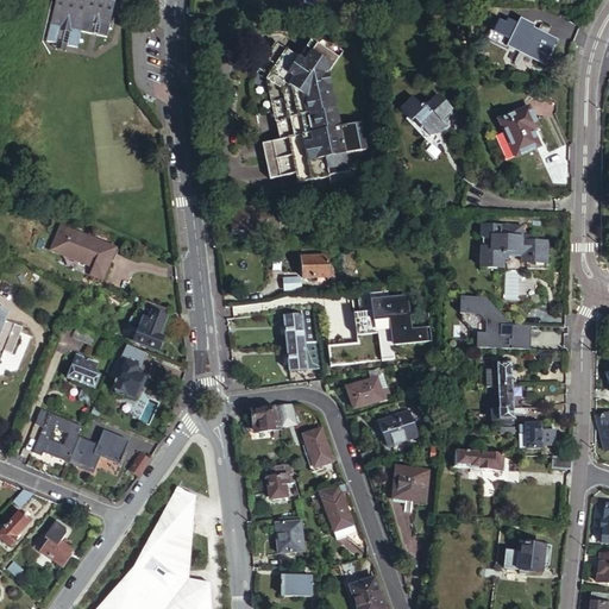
[(54,0),(45,41),(56,43),(66,45),(76,48),(80,33),(105,39),(113,0),(54,0)]
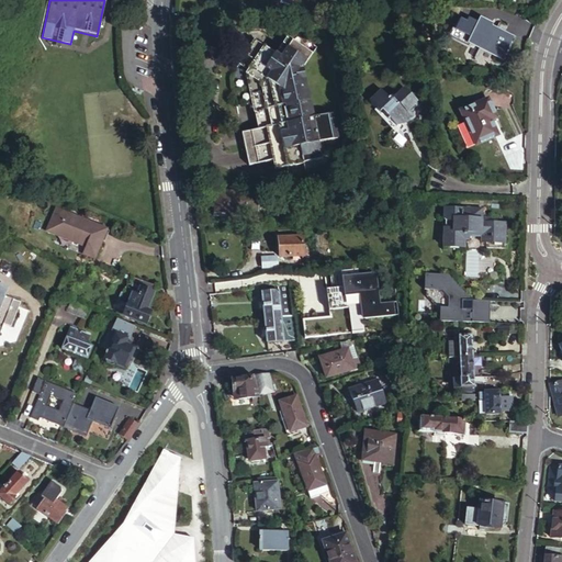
[(482,13),(468,34),(491,49),(490,52),(499,58),(514,37),(491,22),(492,20),(482,13)]
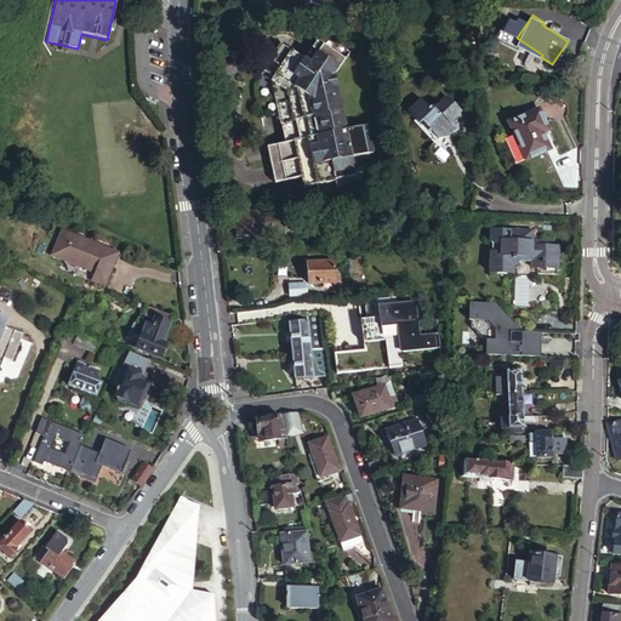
[(284,141),(277,142),(280,161),(296,158),(300,176),(340,167),(342,178),(355,176),(352,157),(372,152),(368,125),(346,130),(335,72),(337,70),(346,58),(320,41),(314,50),(307,61),(300,56),(291,68),(273,55),(263,69),(275,77),(272,78),(284,141)]
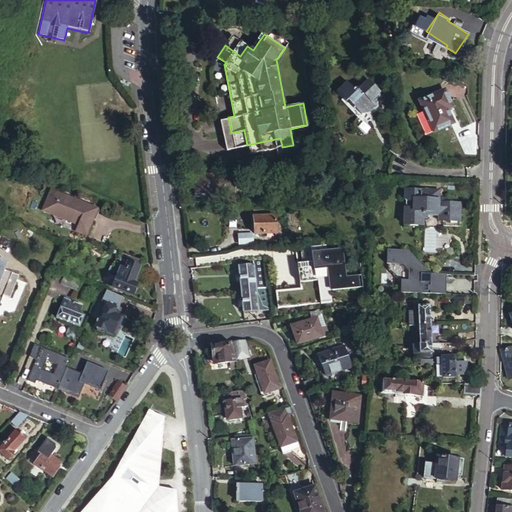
[(231,35),(225,45),(240,56),(247,46),(231,35)]
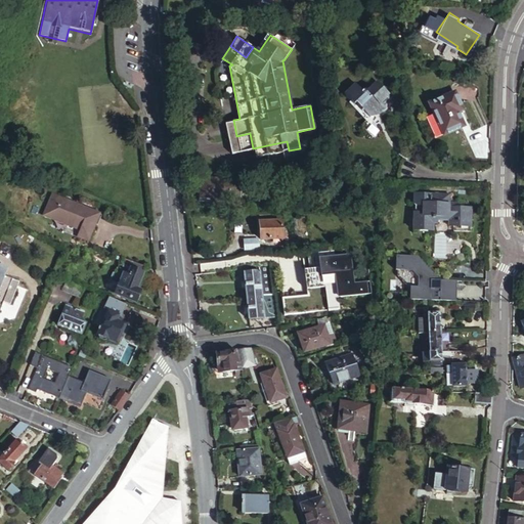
[(259,38),(253,47),(259,51),(265,42),(259,38)]
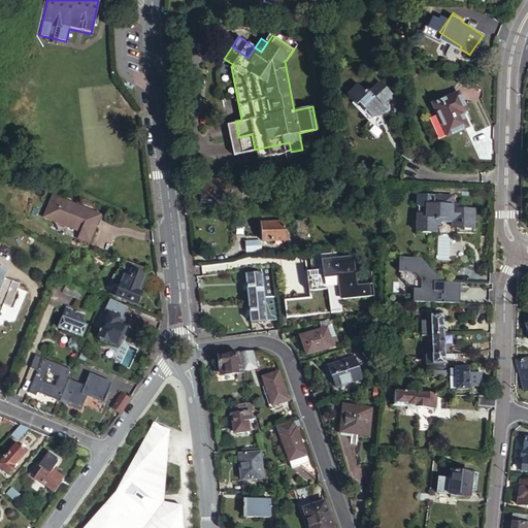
[(357,83),(345,93),(356,103),(358,101),(371,116),(382,113),(389,106),(384,101),(392,93),(378,79),(367,92),(357,83)]
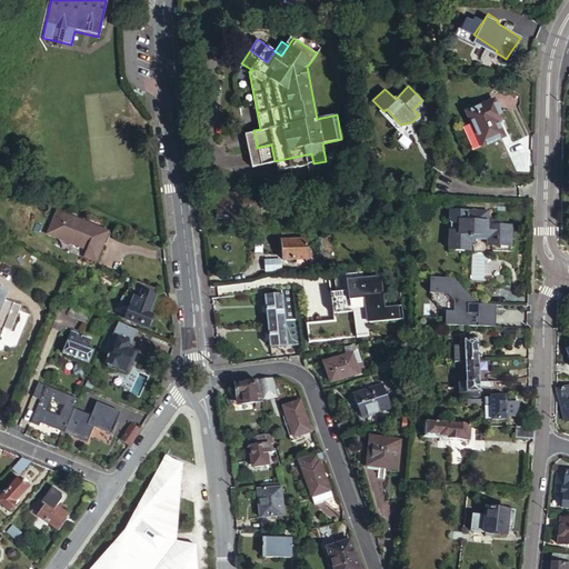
[(466,112),(482,147),(503,136),(496,121),(501,118),(492,100),(466,112)]
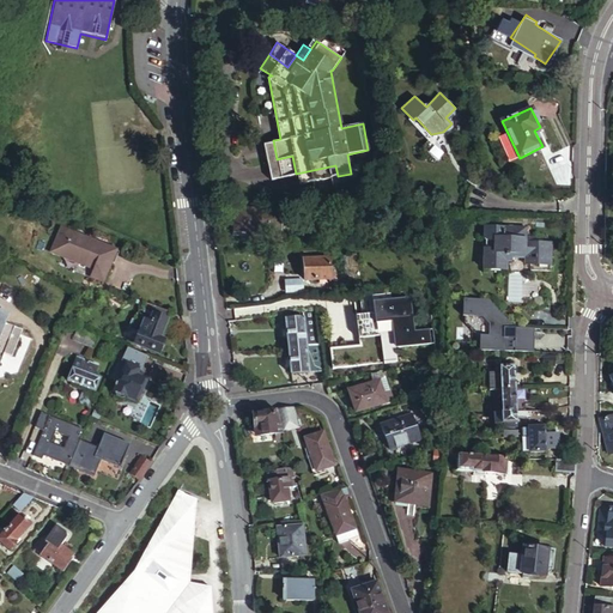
[(273,140),(262,143),(269,175),(273,177),(296,174),(292,156),(277,159),(273,140)]
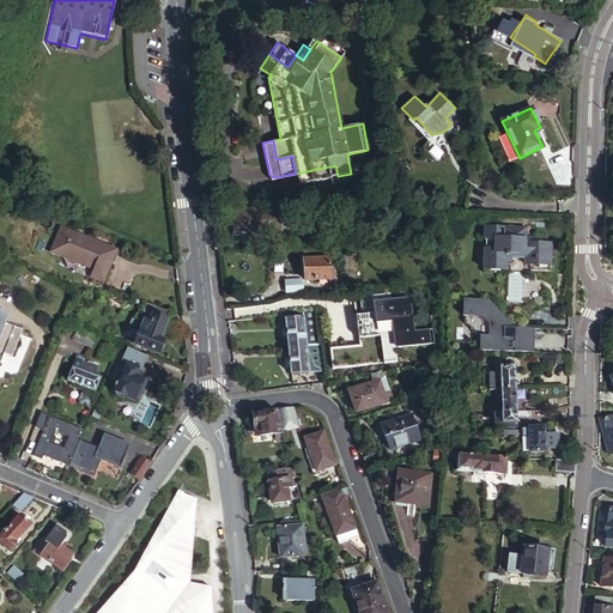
[(298,183),(338,176),(335,165),(296,174),(298,183)]
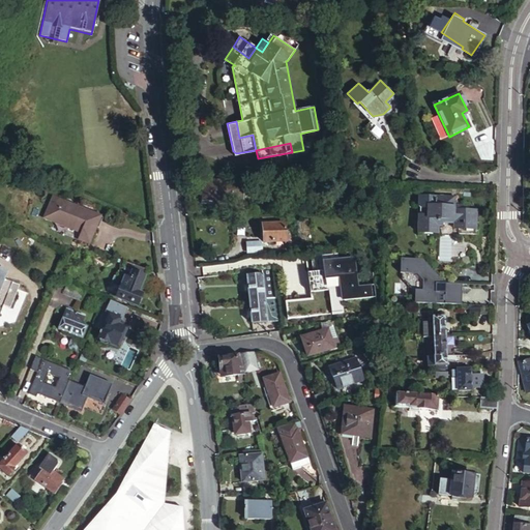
[(416,213),(416,232),(438,232),(438,226),(442,226),(442,223),(452,223),(451,229),(476,229),(476,208),(454,207),(455,196),(427,195),(425,213),(416,213)]
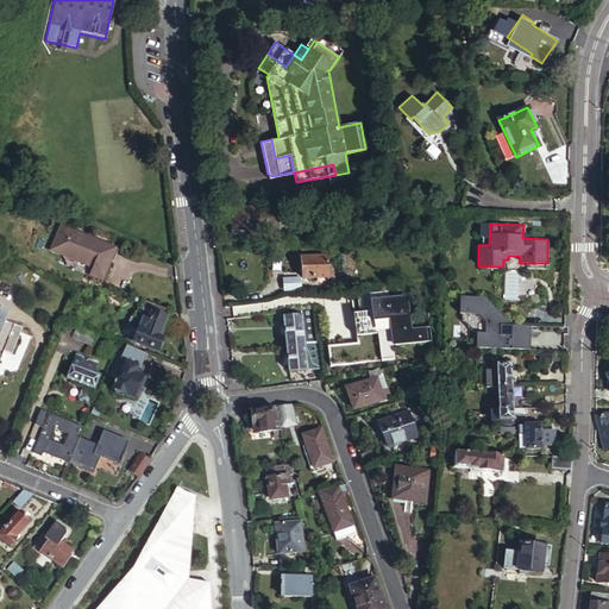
[(60,225),(49,252),(90,270),(88,277),(104,284),(110,264),(117,250),(96,240),(60,225)]
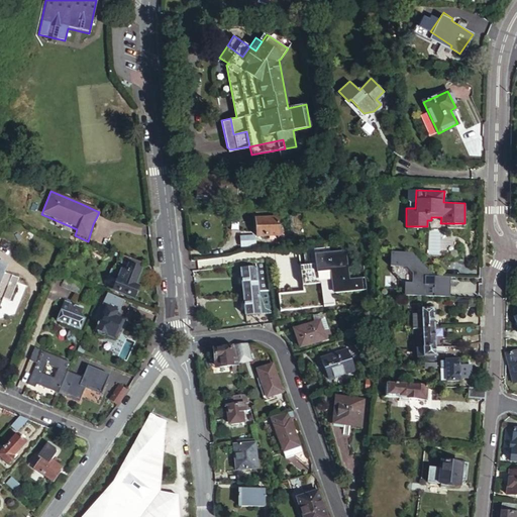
[(256,219),(257,237),(280,236),(279,234),(282,234),(282,230),(279,230),(279,218),(256,219)]
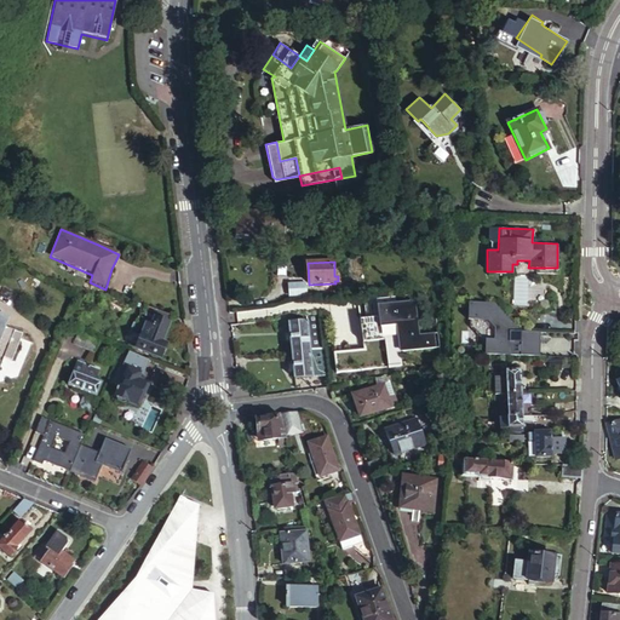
[(290,285),(290,296),(305,294),(305,285),(290,285)]
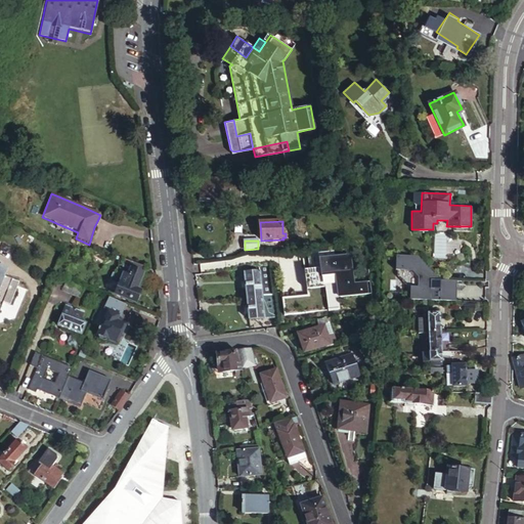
[(351,255),(318,259),(320,268),(307,270),(310,296),(281,299),(284,315),(328,310),(339,309),(338,298),(368,294),(367,282),(354,284),(352,271),(351,255)]
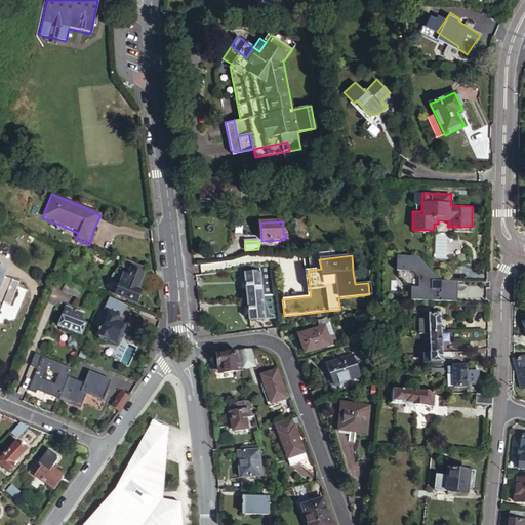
[(410,299),(442,300),(456,300),(456,282),(443,282),(434,275),(417,257),(397,258),(397,271),(412,272),(419,279),(418,289),(411,289),(410,299)]
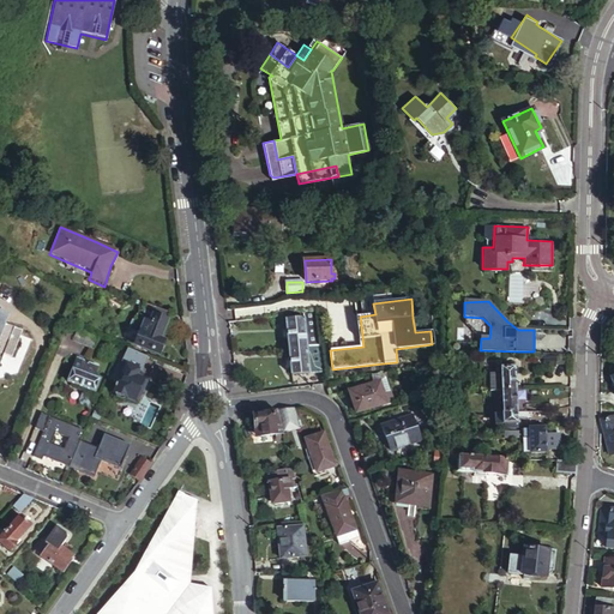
[(169,314),(144,304),(137,319),(143,321),(138,333),(133,345),(156,356),(161,344),(157,342),(169,314)]
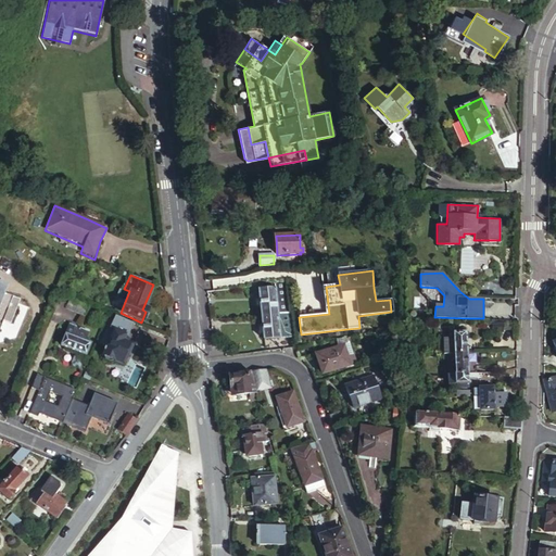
[(281,278),(281,289),(295,288),(295,277),(281,278)]
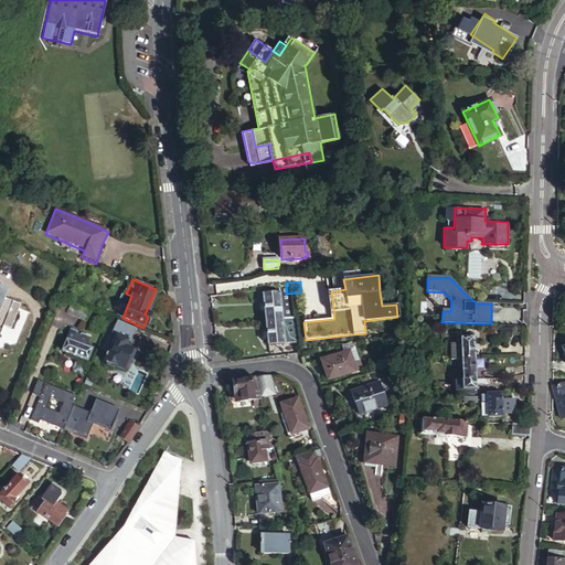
[(6,291),(0,289),(0,329),(1,326),(10,329),(20,307),(2,299),(6,291)]
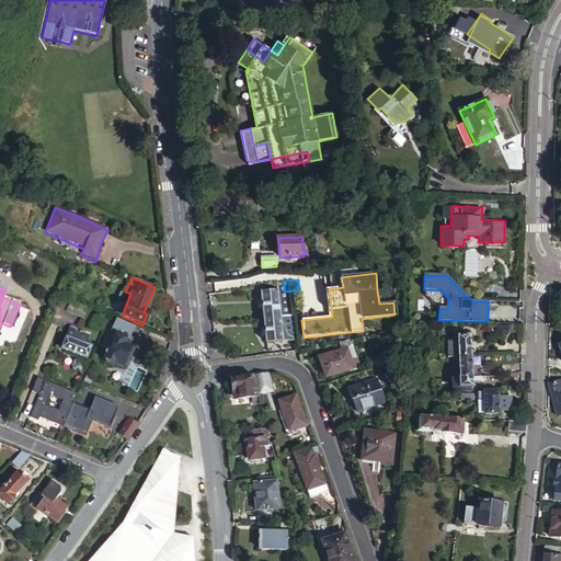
[(126,305),(130,294),(125,292),(122,290),(119,292),(116,298),(117,300),(126,305)]
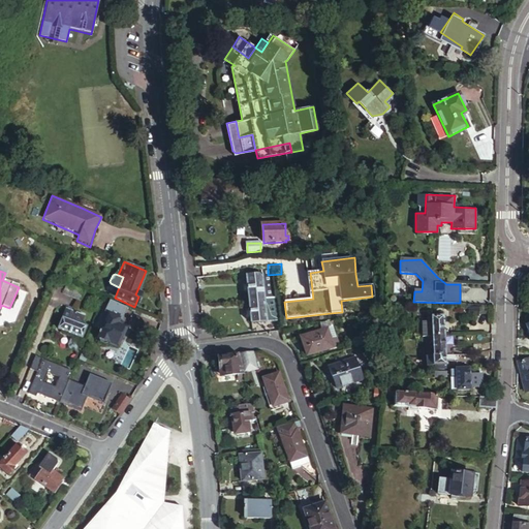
[(247,276),(249,301),(255,301),(268,300),(272,300),(272,293),(263,293),(262,275),(247,276)]
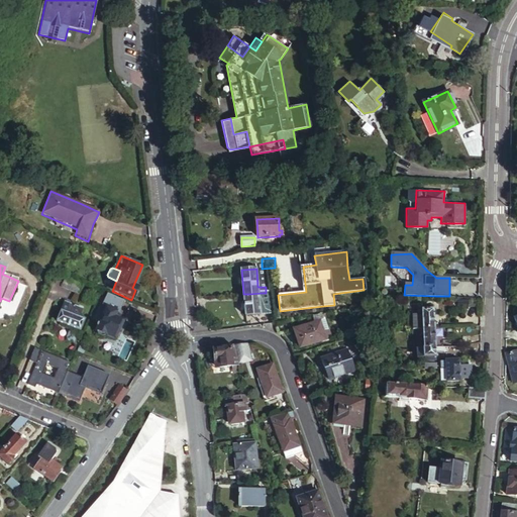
[(83,285),(66,278),(62,288),(79,295),(83,285)]
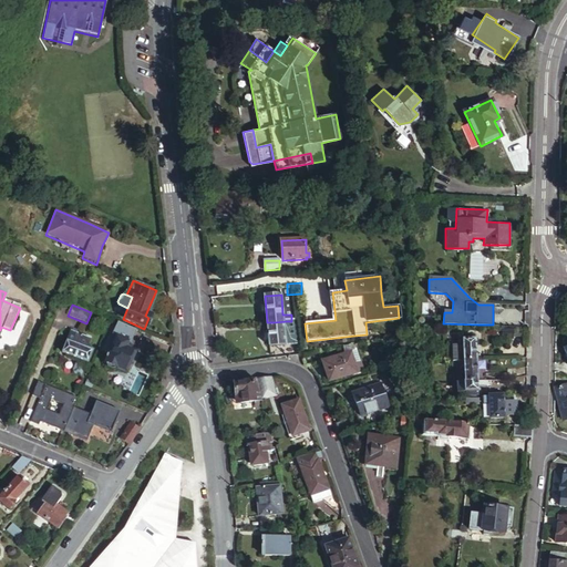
[(267,322),(269,346),(286,344),(284,328),(292,327),(291,321),(287,321),(274,322),(267,322)]
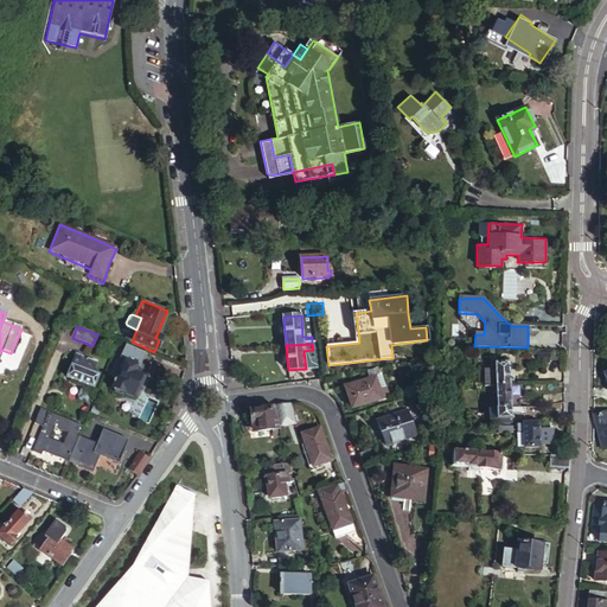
[(142,353),(125,345),(120,357),(116,356),(107,377),(114,379),(122,360),(136,366),(142,353)]
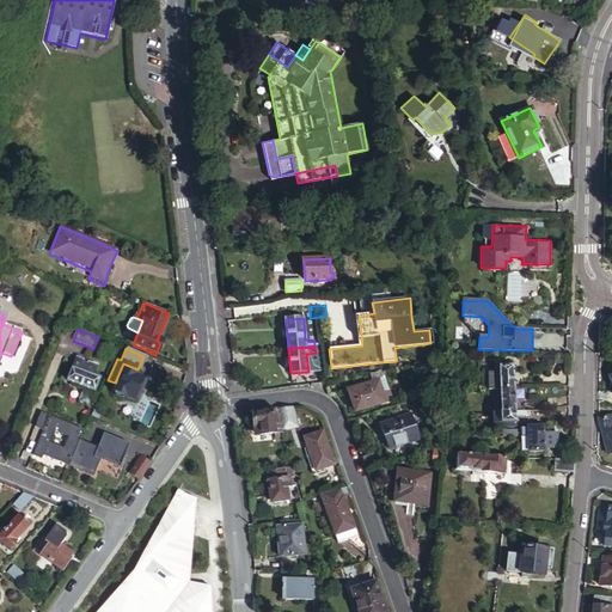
[(99,366),(78,357),(68,380),(85,387),(96,392),(102,379),(95,377),(99,366)]
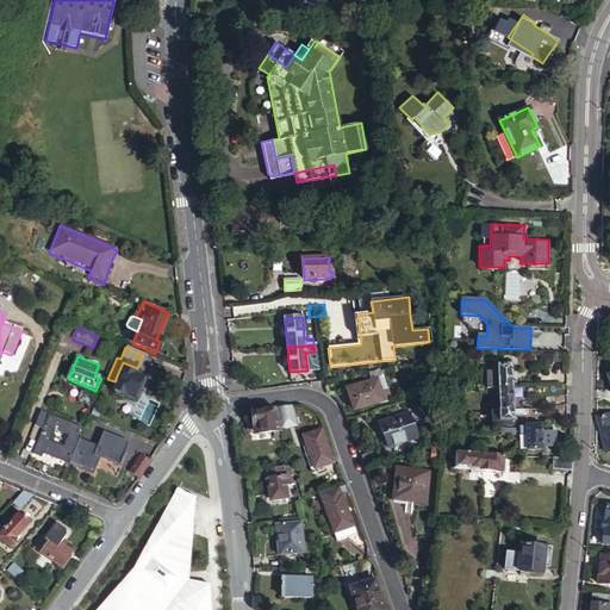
[(135,374),(137,368),(123,362),(114,381),(111,390),(112,390),(112,392),(112,394),(120,397),(123,397),(123,396),(134,400),(139,388),(136,386),(139,377),(135,374)]
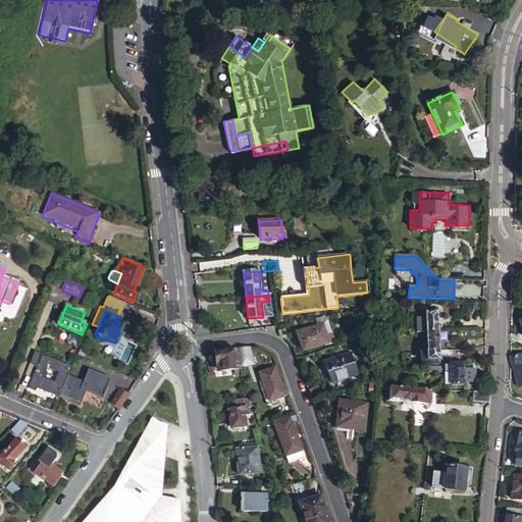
[(416,318),(417,333),(423,332),(427,332),(432,331),(438,331),(438,312),(421,313),(421,318),(416,318)]
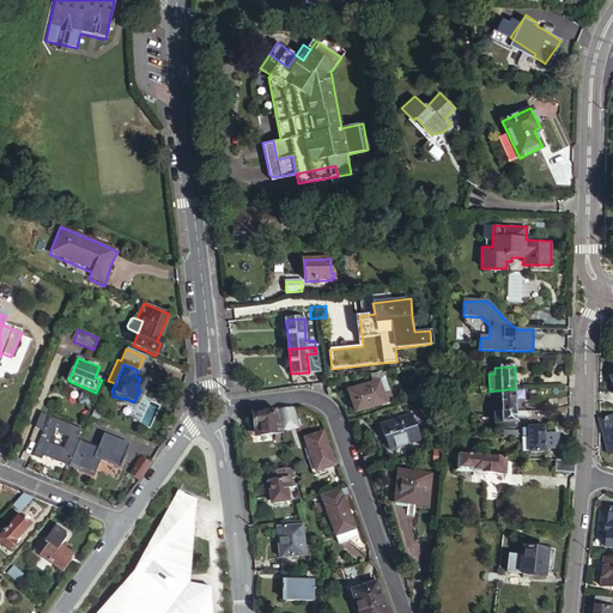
[(349,390),(356,412),(384,401),(378,381),(349,390)]
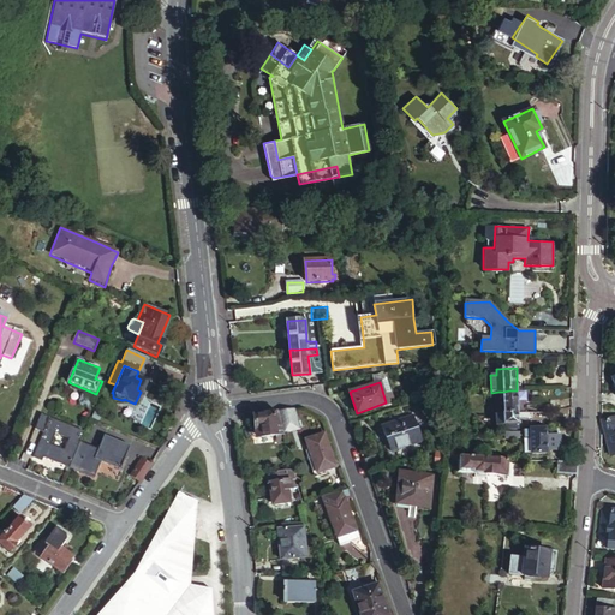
[(327,387),(330,395),(342,392),(341,386),(338,387),(336,384),(327,387)]
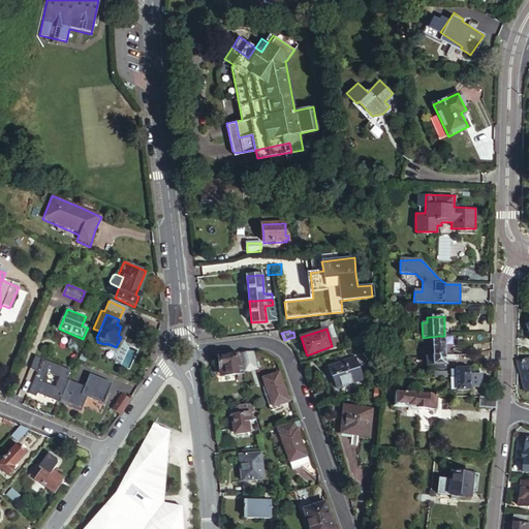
[(83,339),(73,335),(69,346),(70,348),(75,350),(79,349),(83,339)]
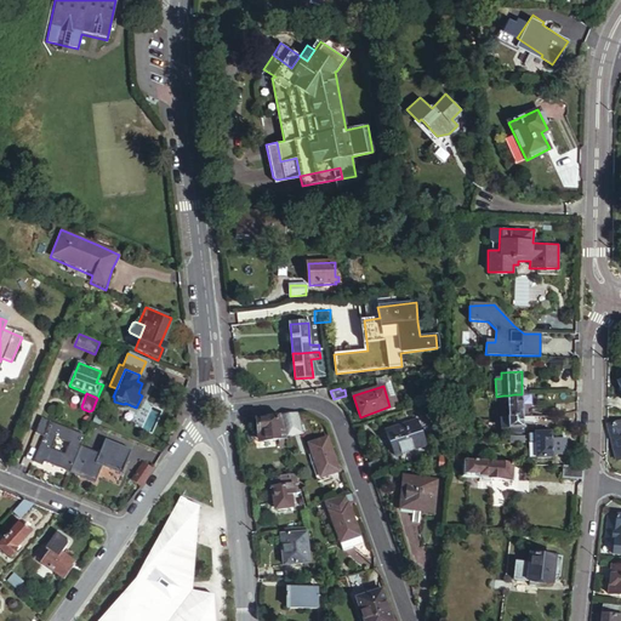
[(525,398),(525,394),(522,394),(514,394),(508,396),(503,396),(496,397),(495,397),(495,402),(501,402),(501,403),(510,403),(510,408),(505,408),(505,417),(518,417),(523,417),(523,398),(525,398)]
